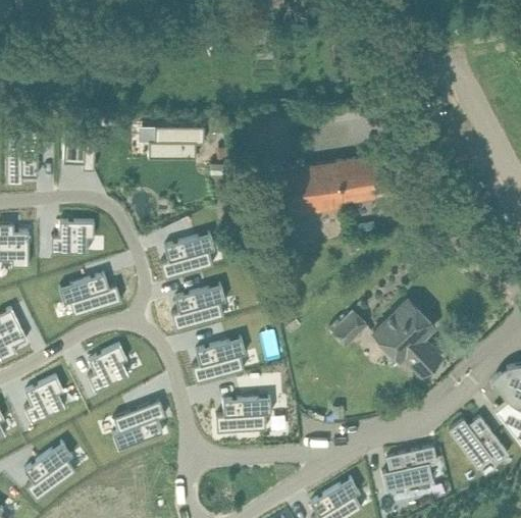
[(153,148),(145,148),(146,162),(196,158),(195,145),(202,145),(201,127),(151,130),(153,148)]
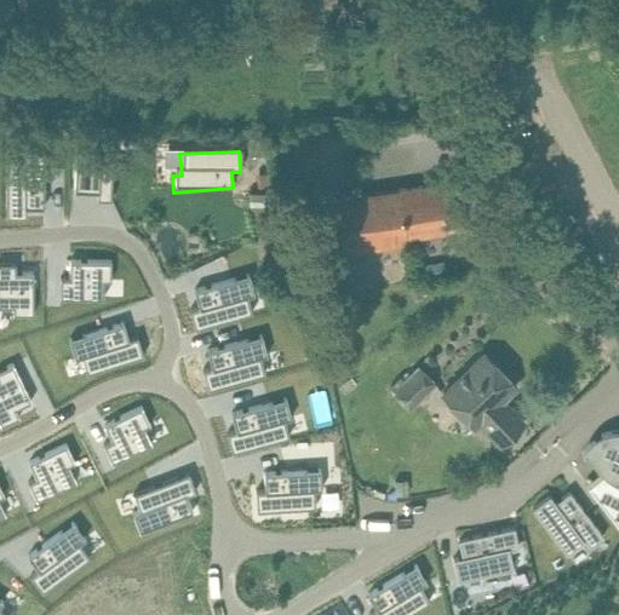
[(76,153),(75,194),(98,195),(98,202),(112,203),(114,161),(102,161),(103,154),(76,153)]
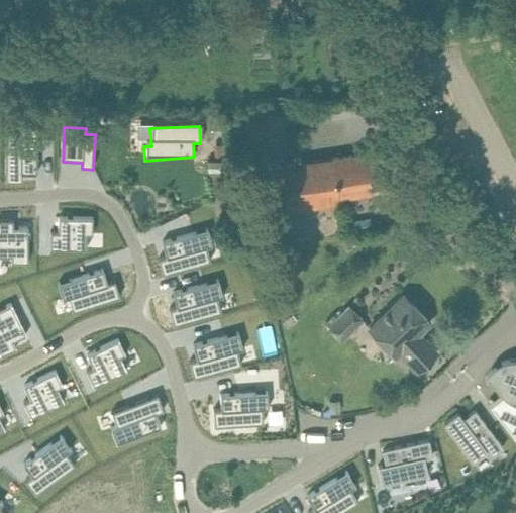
[(20,135),(6,135),(6,184),(23,184),(23,177),(37,177),(37,129),(20,129),(20,135)]
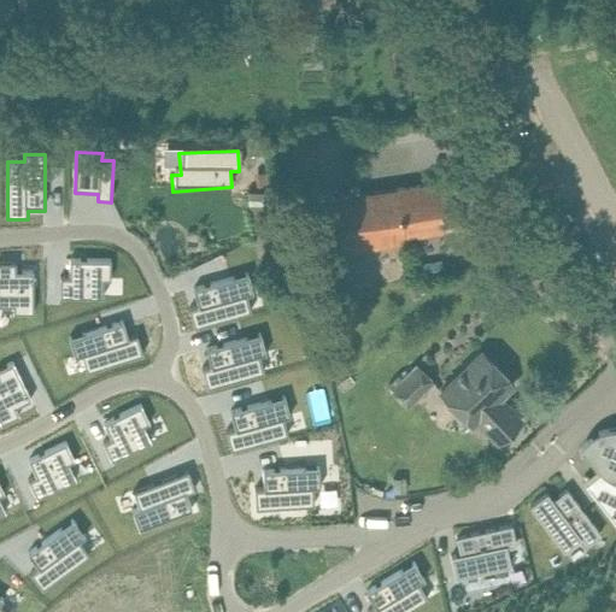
[(408,247),(408,243),(408,240),(462,230),(453,183),(327,202),(336,259),(408,247)]
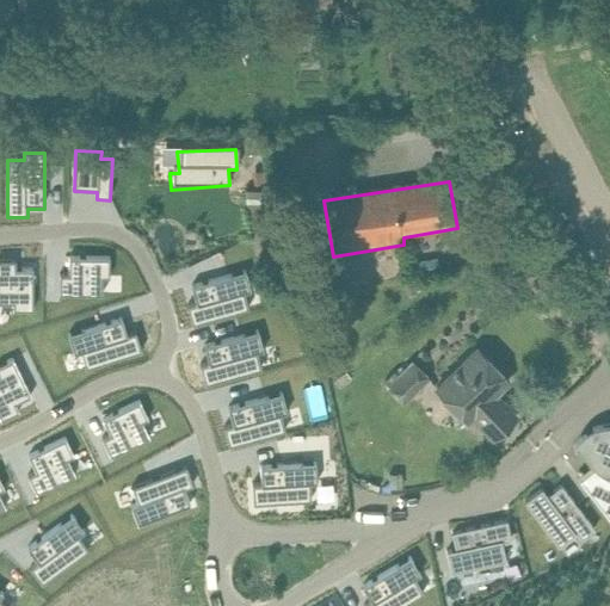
[(279,190),(246,193),(259,274),(293,270),(279,190)]
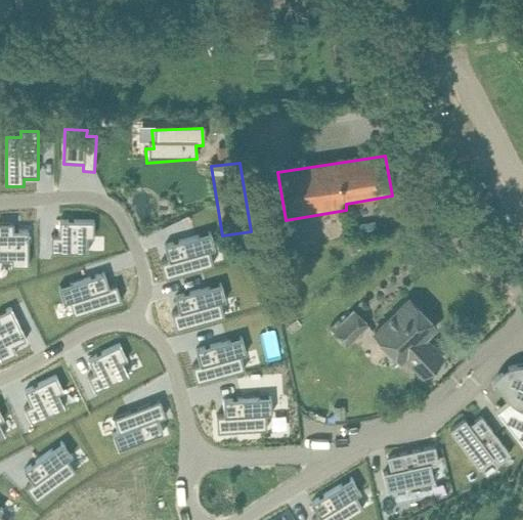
[(51,237),(51,255),(89,255),(89,241),(94,241),(95,223),(59,223),(59,237),(51,237)]
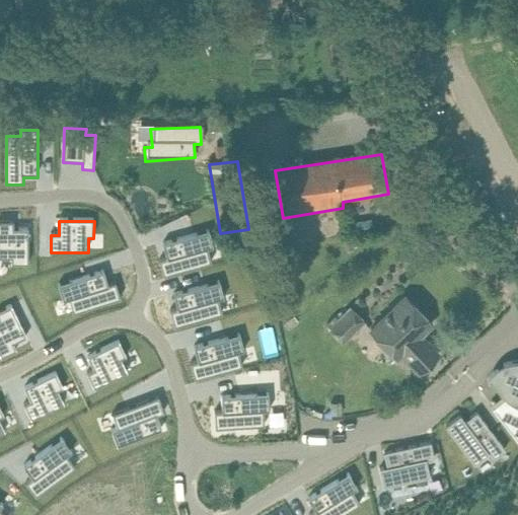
[(14,223),(0,223),(0,260),(12,261),(12,267),(29,266),(28,231),(14,231),(14,223)]
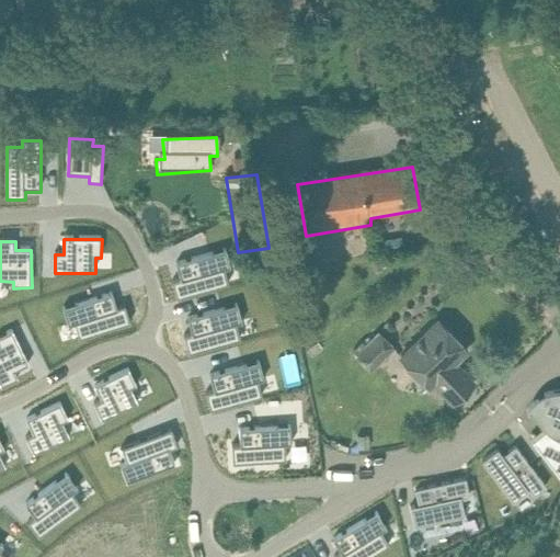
[(181,281),(172,283),(178,300),(229,286),(225,271),(231,270),(226,251),(176,265),(181,281)]
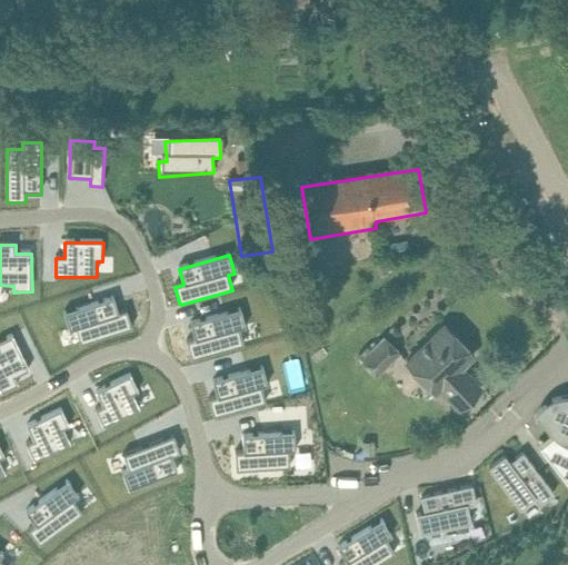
[(115,299),(65,315),(70,333),(76,330),(81,346),(132,330),(127,313),(119,315),(115,299)]
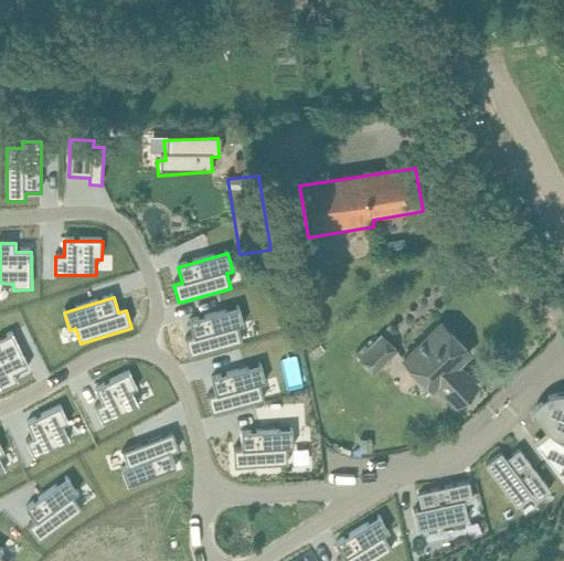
[(193,338),(185,340),(191,358),(243,343),(238,328),(244,327),(240,309),(190,323),(193,338)]
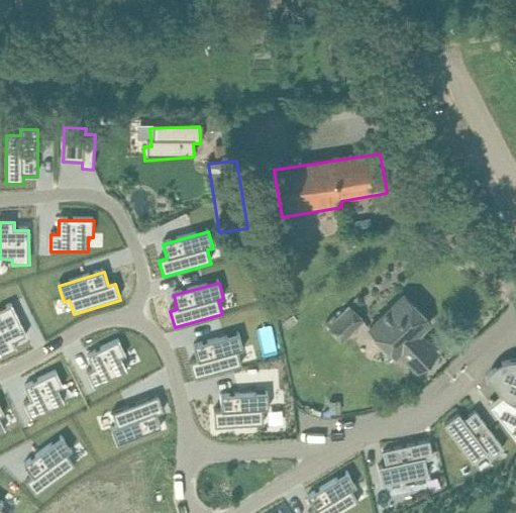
[(404,298),(380,321),(370,331),(396,358),(400,355),(418,374),(437,355),(419,337),(431,325),(404,298)]
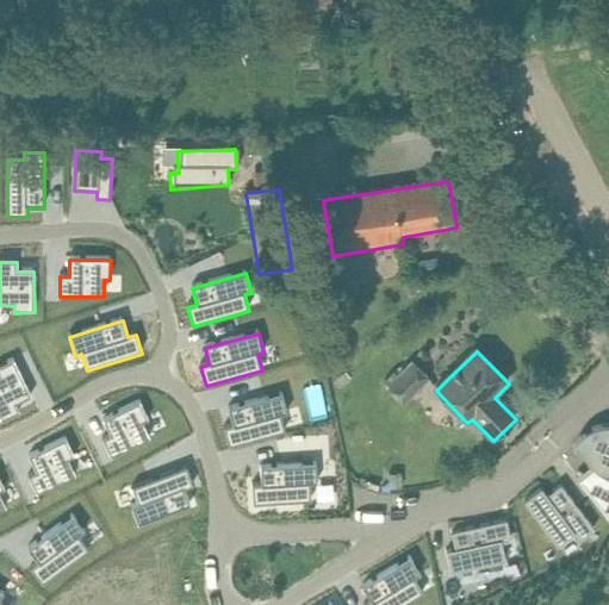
[(0,418),(2,423),(20,413),(16,406),(32,398),(13,361),(0,367),(0,418)]
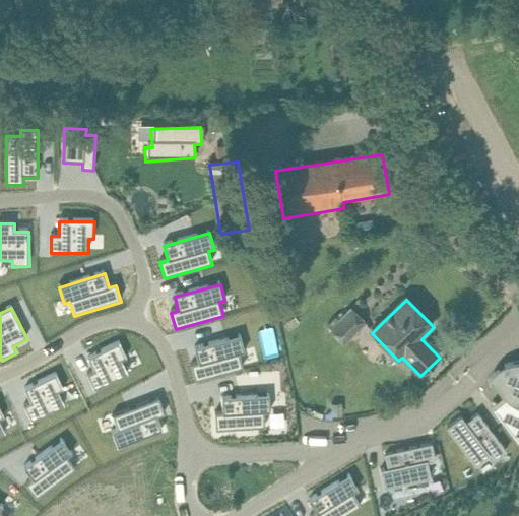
[(336,320),(328,327),(332,331),(344,344),(365,324),(352,311),(340,323),(336,320)]
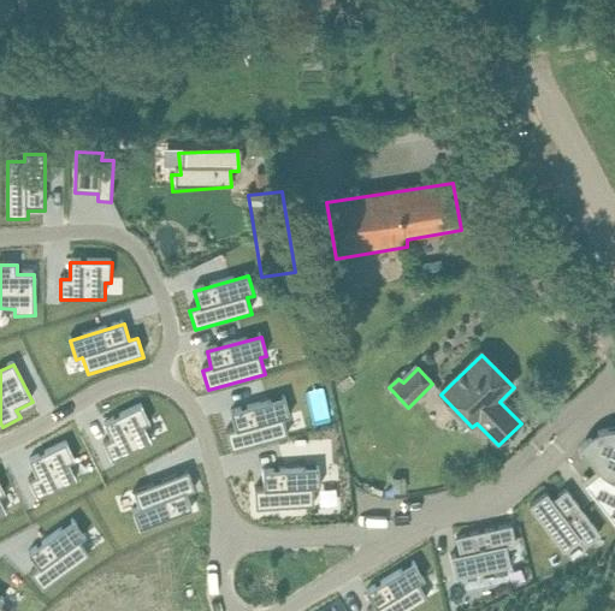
[(235,431),(226,433),(232,452),(289,437),(284,420),(290,419),(285,398),(230,414),(235,431)]
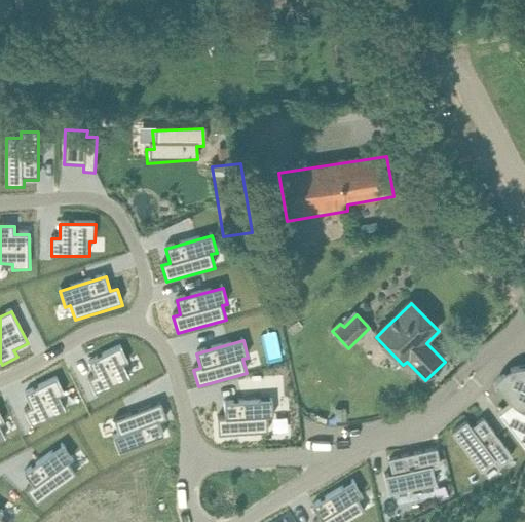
[(96,377),(88,380),(96,396),(129,379),(123,366),(128,364),(120,347),(88,363),(96,377)]
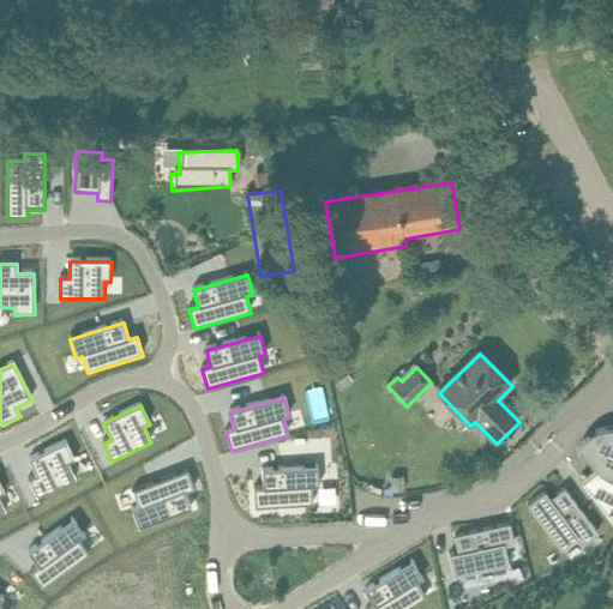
[(578,451),(577,452),(580,453),(580,452),(581,452),(581,451),(582,450),(583,448),(583,447),(584,446),(586,446),(586,445),(587,444),(588,442),(589,442),(590,441),(590,440),(592,440),(593,439),(594,439),(595,438),(596,438),(598,436),(594,452),(592,452),(592,453),(593,454),(593,456),(594,457),(594,458),(595,459),(595,460),(596,462),(598,463),(599,464),(599,465),(600,466),(601,468),(602,469),(604,470),(583,486),(595,500),(612,524),(612,430),(610,432),(608,432),(607,432),(606,432),(605,432),(602,433),(601,433),(600,433),(599,434),(598,434),(596,435),(595,435),(594,436),(593,436),(592,438),(590,439),(589,440),(588,440),(587,441),(586,442),(584,444),(583,445),(582,446),(581,447),(580,448),(580,450),(578,451)]
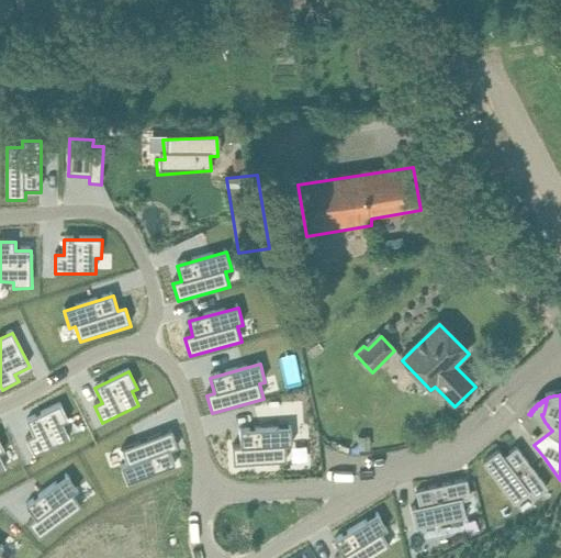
[(34,437),(26,441),(34,457),(70,439),(63,425),(69,423),(60,405),(26,422),(34,437)]
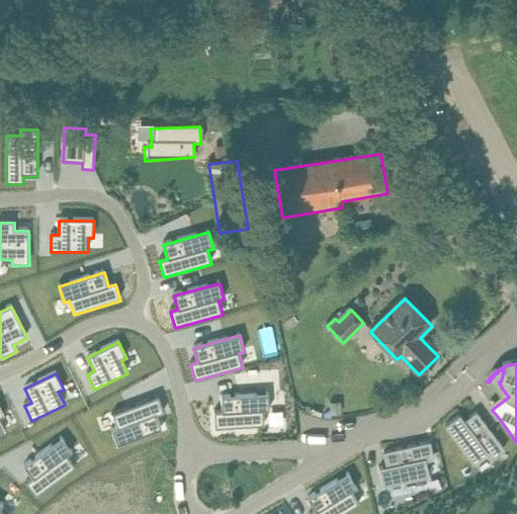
[(222,412),(214,413),(216,430),(264,427),(263,412),(269,412),(268,395),(221,398),(222,412)]
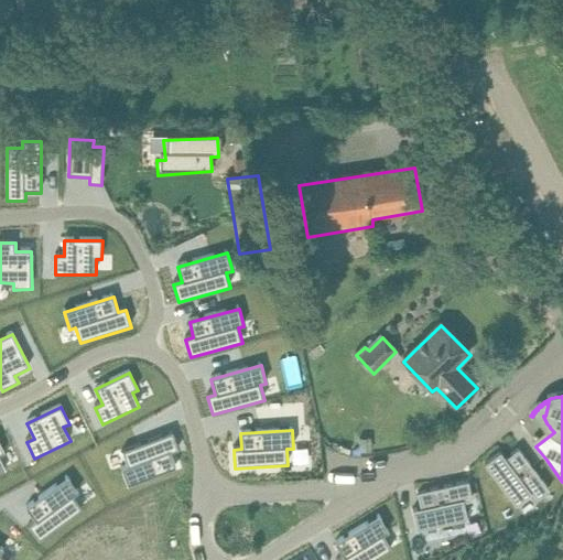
[(128,467),(121,470),(128,487),(176,470),(171,454),(179,451),(172,433),(122,452),(128,467)]
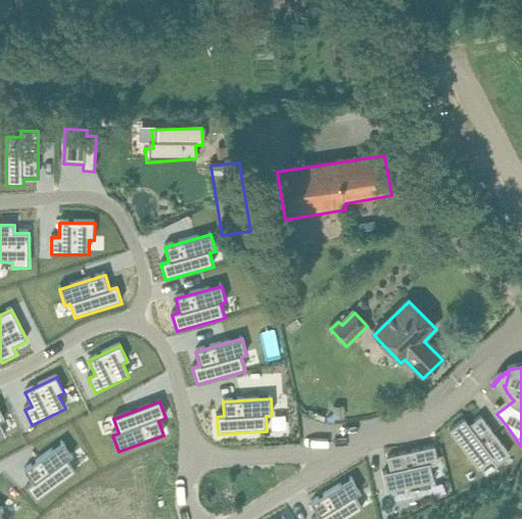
[(464,421),(449,432),(478,470),(490,460),(495,467),(510,457),(481,418),(469,427),(464,421)]
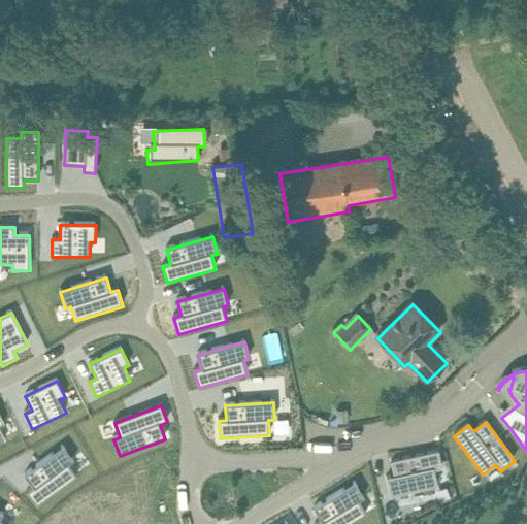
[(63,448),(24,477),(33,489),(27,493),(37,508),(77,478),(69,465),(73,462),(63,448)]
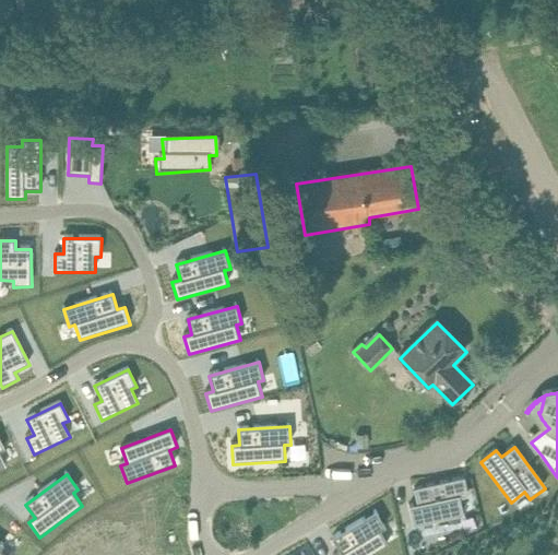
[(464,479),(415,491),(418,505),(410,507),(414,526),(463,516),(460,498),(467,497),(464,479)]
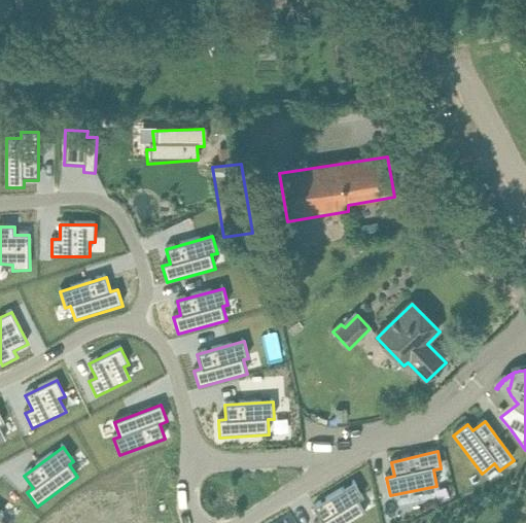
[(354,483),(313,509),(321,521),(319,522),(351,522),(366,514),(358,501),(363,498),(354,483)]
